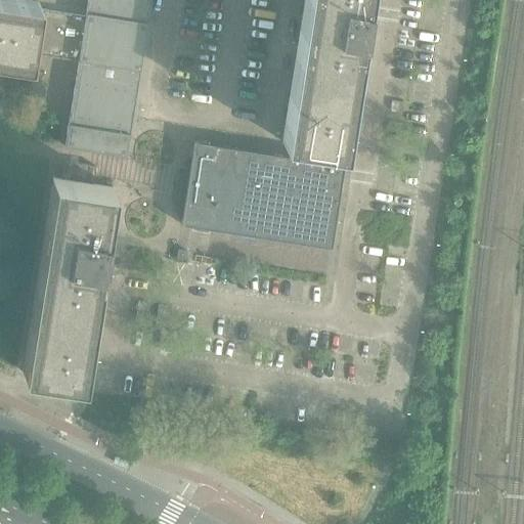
[(30,53),(36,9),(38,1),(28,0),(4,0),(0,26),(0,56),(28,61),(30,53)]
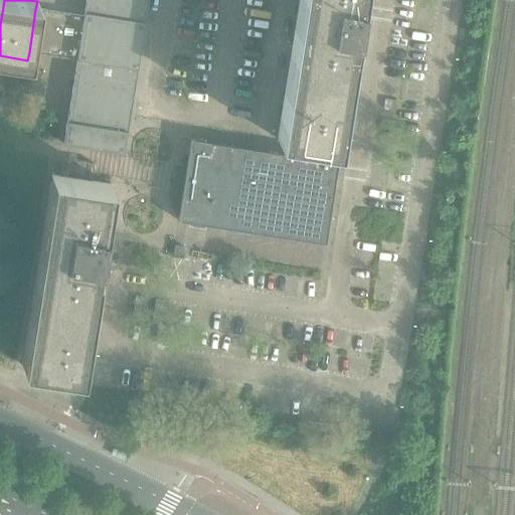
[(123,153),(147,0),(86,0),(83,17),(35,9),(29,52),(76,60),(63,144),(123,153)]
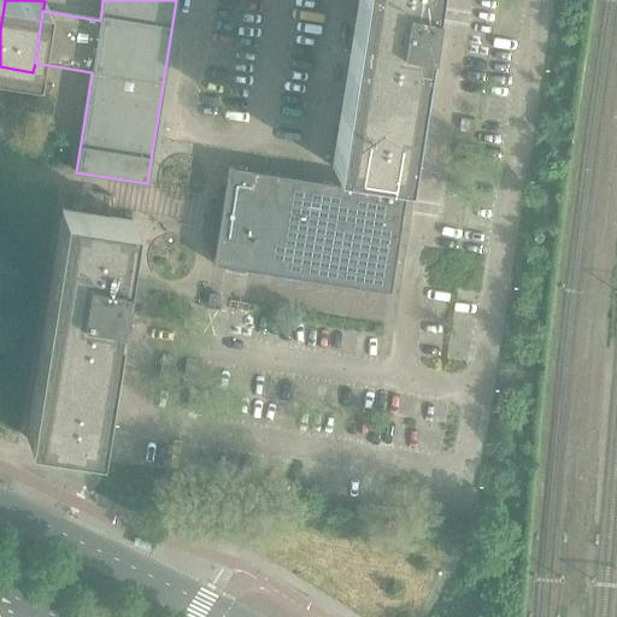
[(429,0),(357,0),(356,13),(400,19),(403,1),(429,6),(429,0)]
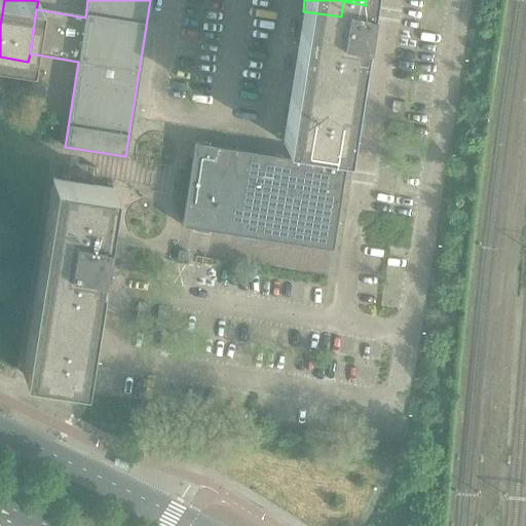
[(370,5),(366,5),(343,1),(341,16),(338,34),(361,38),(365,38),(370,5)]
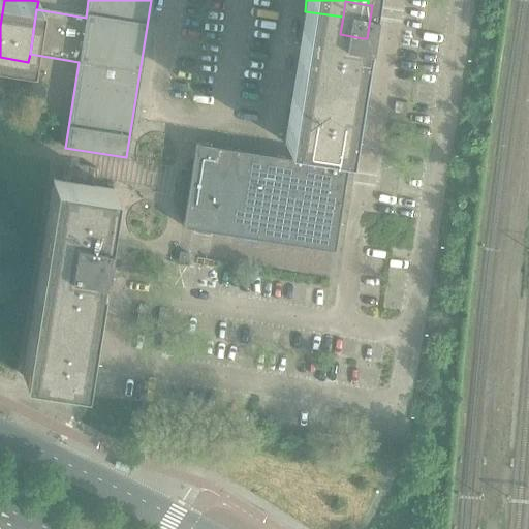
[(340,34),(343,17),(305,11),(300,45),(360,54),(363,38),(340,34)]
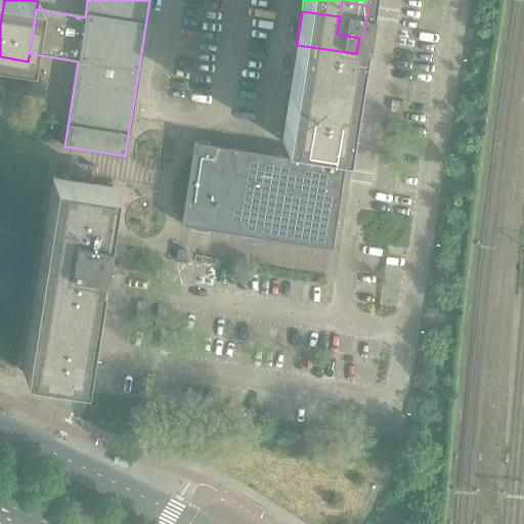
[(351,86),(355,62),(356,53),(297,45),(292,77),(351,86)]
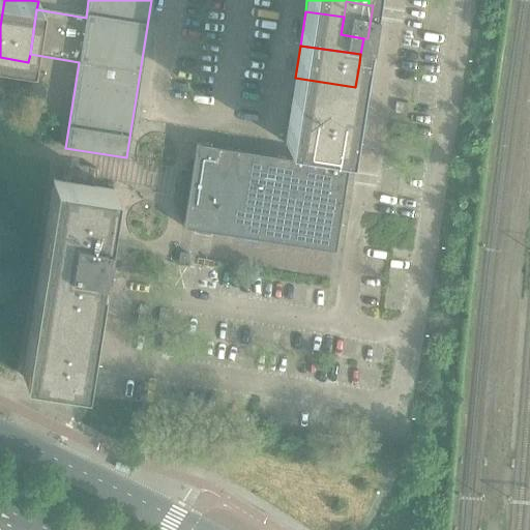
[(350,120),(353,97),(355,87),(295,78),(290,111),(350,120)]
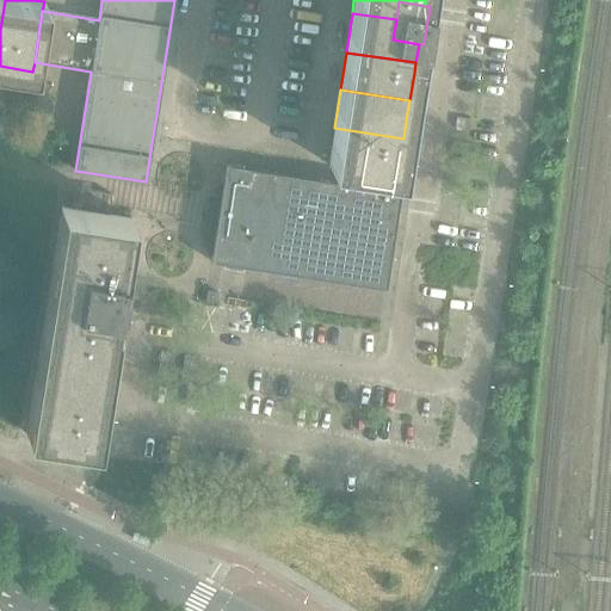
[(397,176),(403,139),(334,128),(328,165),(351,168),(371,172),(369,187),(393,191),(395,176),(397,176)]
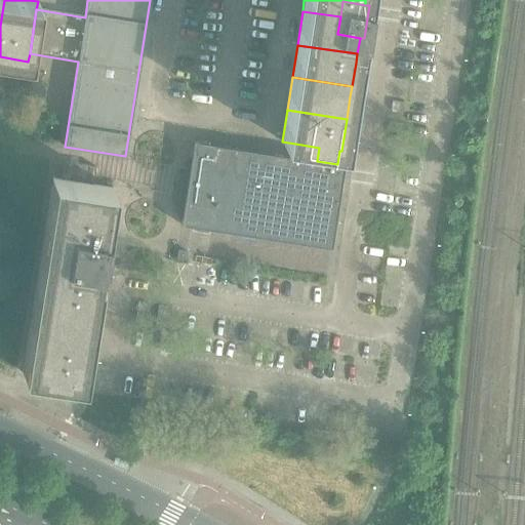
[(335,220),(340,189),(342,180),(341,180),(344,165),(337,164),(317,161),(194,143),(180,225),(292,243),(331,249),(336,220),(335,220)]
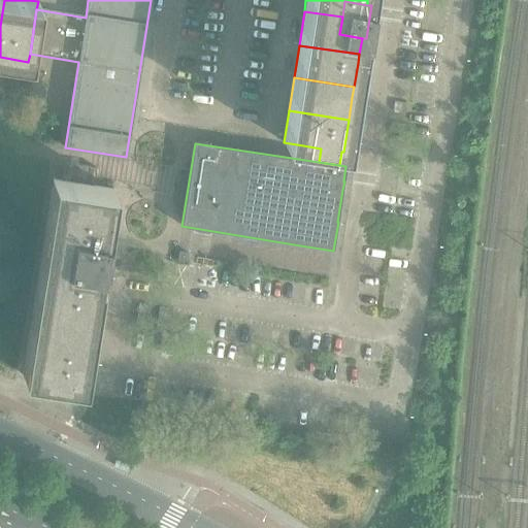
[(107,221),(112,189),(93,186),(96,168),(64,163),(62,180),(53,179),(47,211),(107,221)]
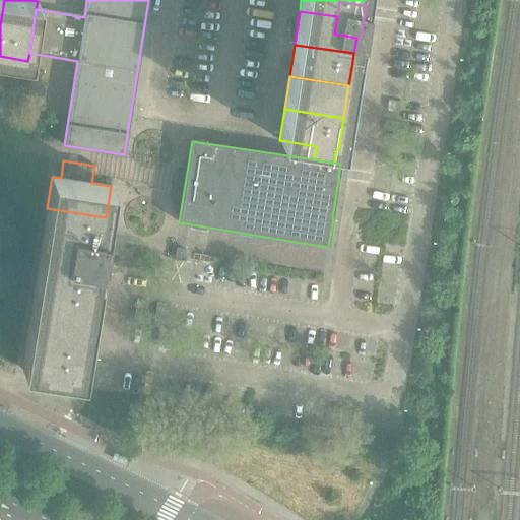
[(104,234),(106,217),(47,208),(42,240),(105,250),(108,234),(104,234)]
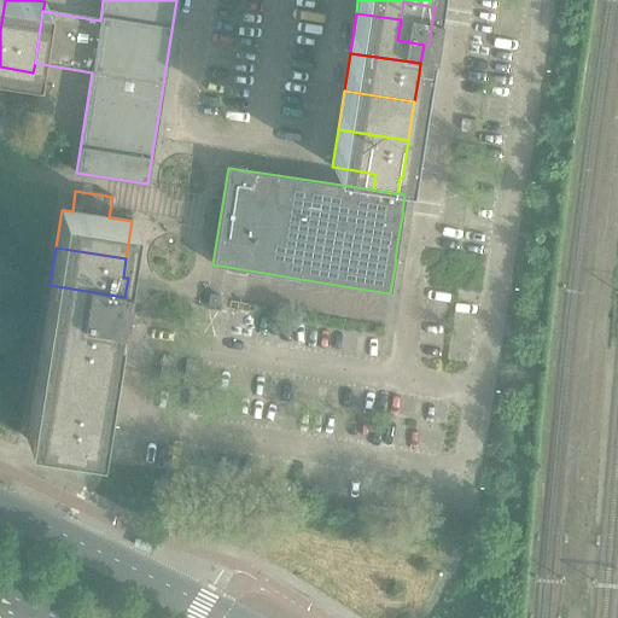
[(122,316),(124,297),(50,285),(44,324),(114,334),(116,316),(122,316)]
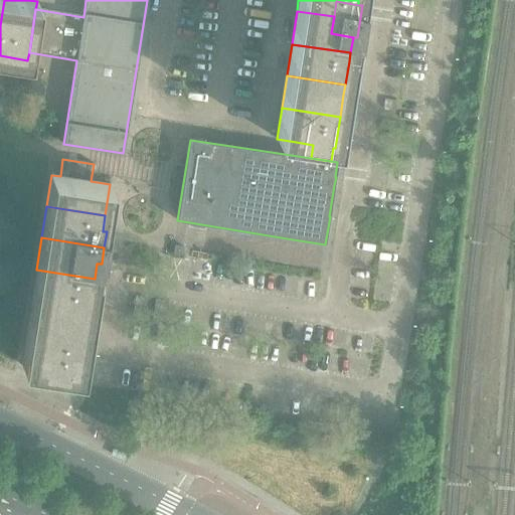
[(183,246),(174,245),(173,253),(181,255),(183,246)]
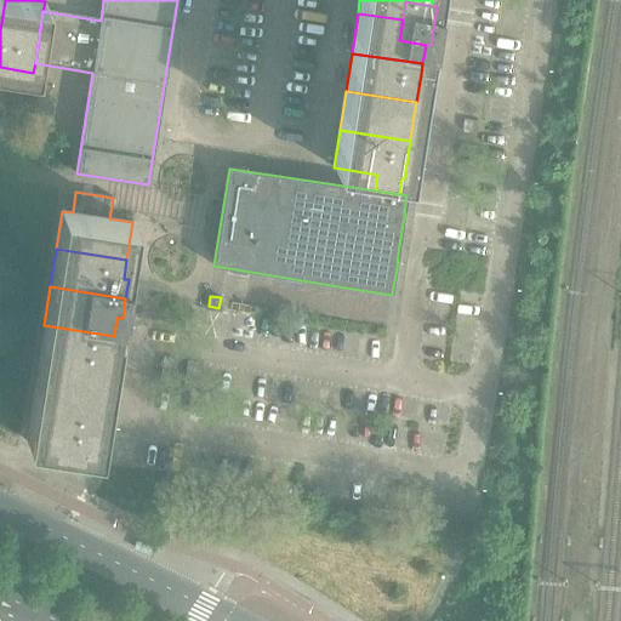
[(108,375),(114,336),(44,325),(38,364),(108,375)]
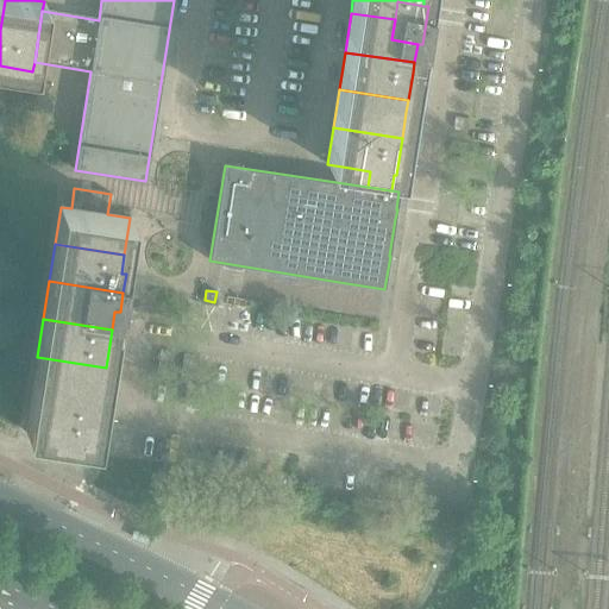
[(100,405),(104,380),(106,368),(37,357),(31,394),(100,405)]
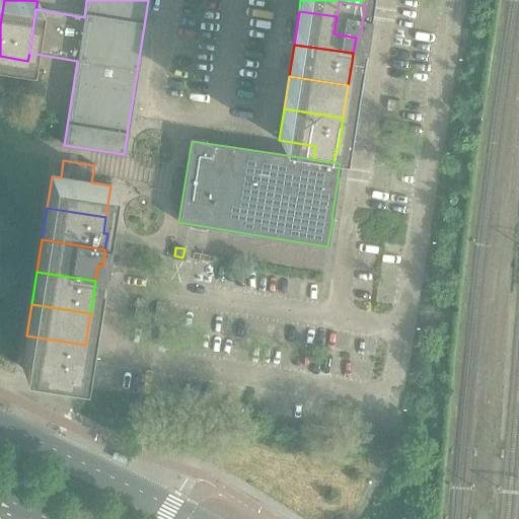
[(80,377),(85,345),(26,336),(21,368),(58,374),(80,377)]
